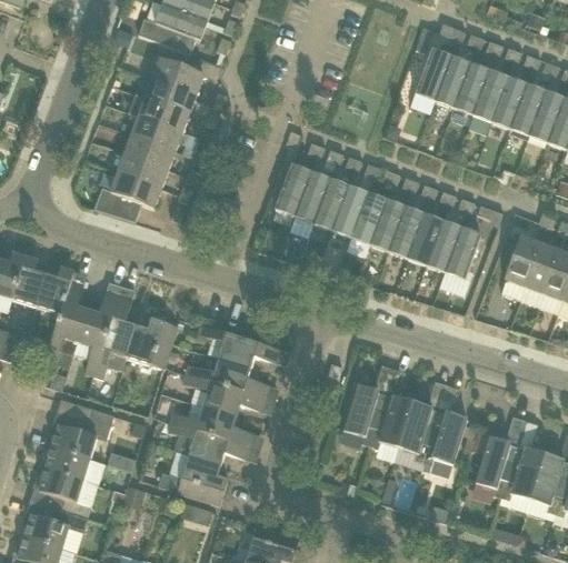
[(163,0),(162,3),(206,20),(213,1),(210,0),(163,0)]
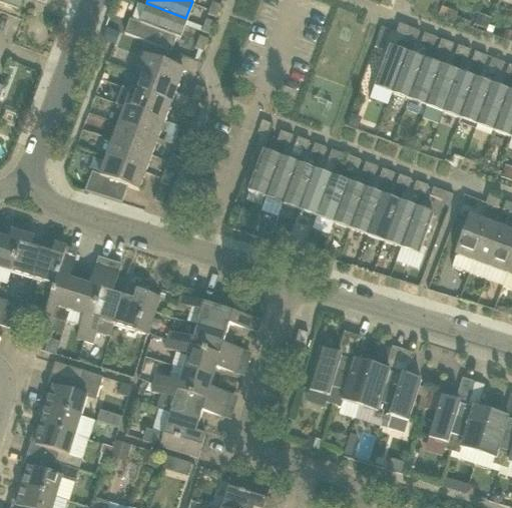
[(215,13),(219,1),(216,0),(210,0),(207,10),(215,13)]
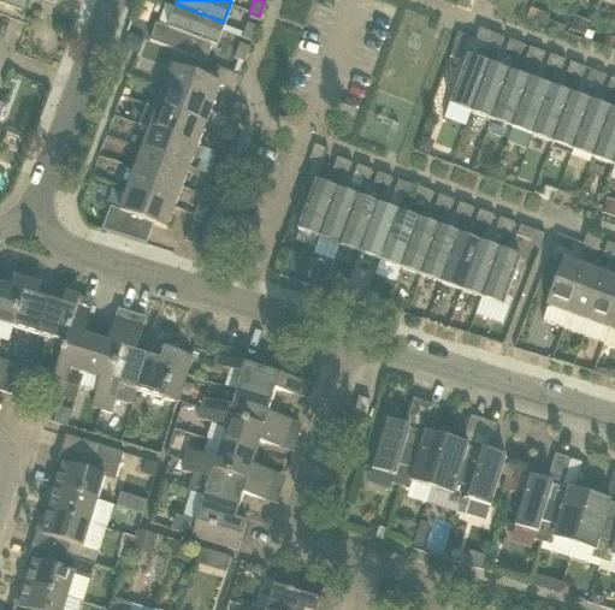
[(549,10),(530,3),(526,15),(563,28),(566,21),(548,15),(549,10)]
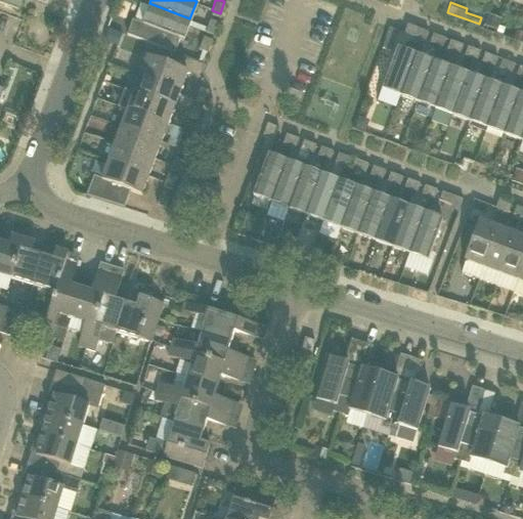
[(179,35),(183,37),(189,18),(149,3),(143,22),(179,35)]
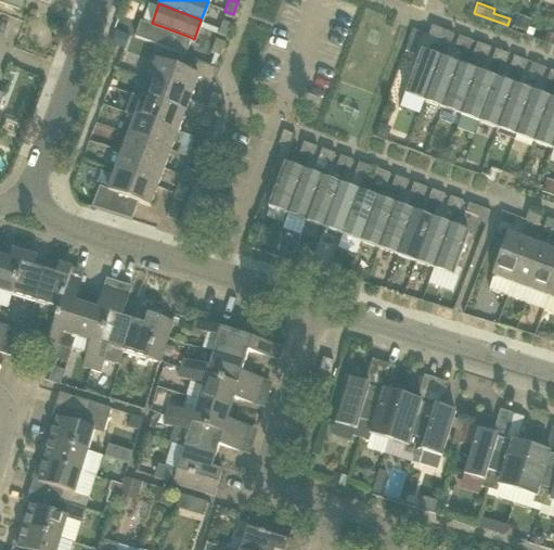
[(526,27),(531,15),(517,10),(513,22),(526,27)]
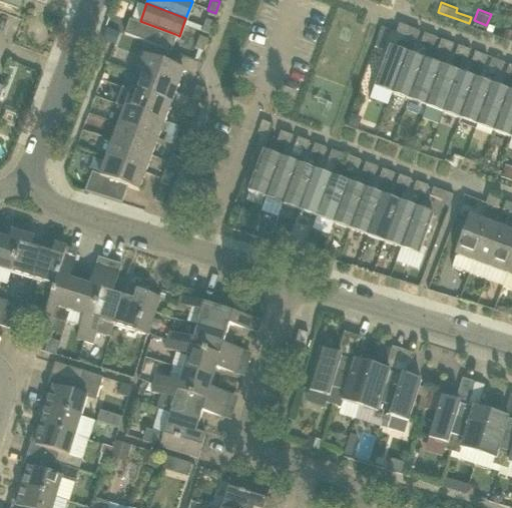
[(208,30),(213,18),(205,15),(200,27),(208,30)]
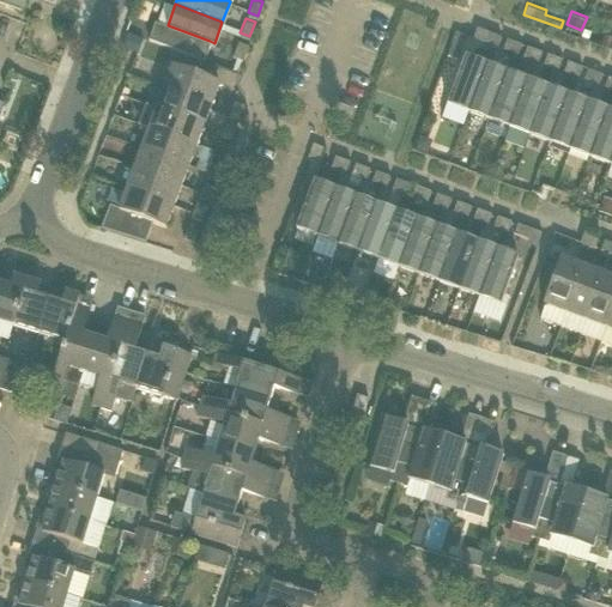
[(155,20),(149,36),(204,56),(210,41),(168,25),(155,20)]
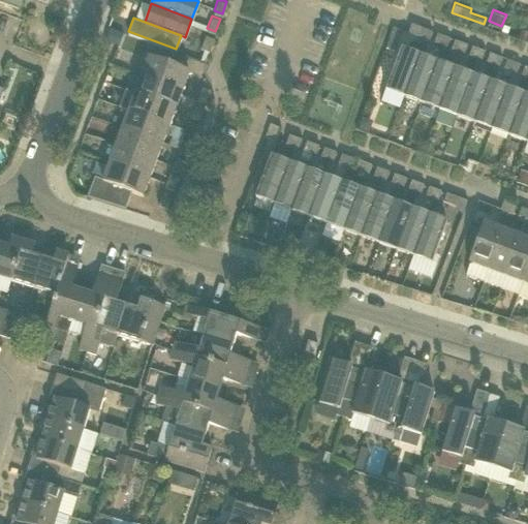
[(509,24),(503,22),(500,29),(506,31),(509,24)]
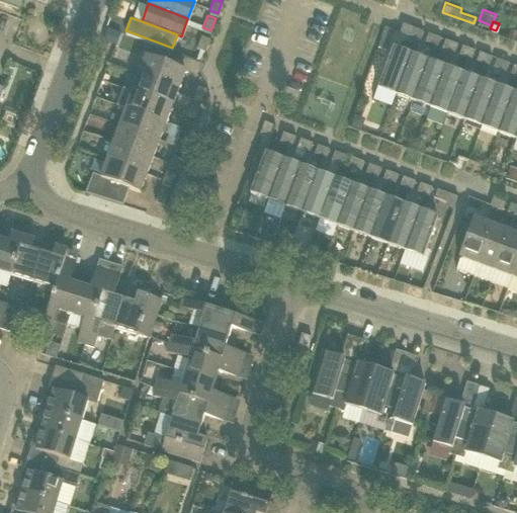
[(389,36),(393,26),(384,23),(383,26),(380,33),(389,36)]
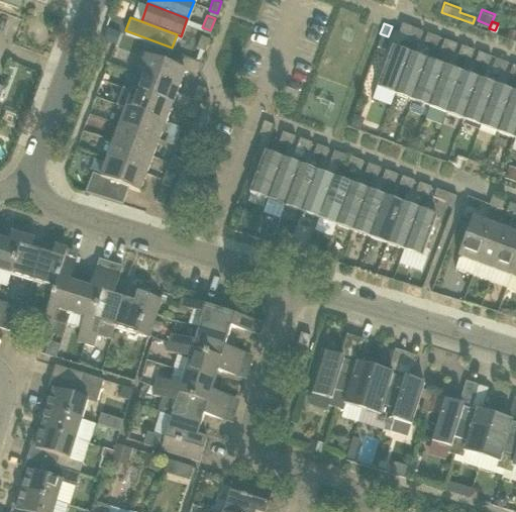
[(422,28),(409,23),(406,31),(419,36),(422,28)]
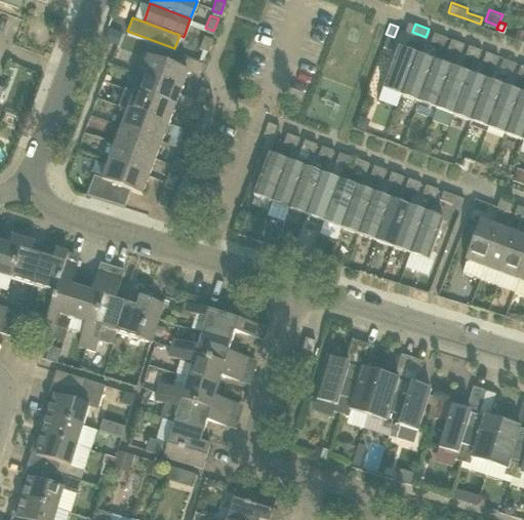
[(104,38),(116,42),(117,43),(117,42),(122,30),(108,25),(104,38)]
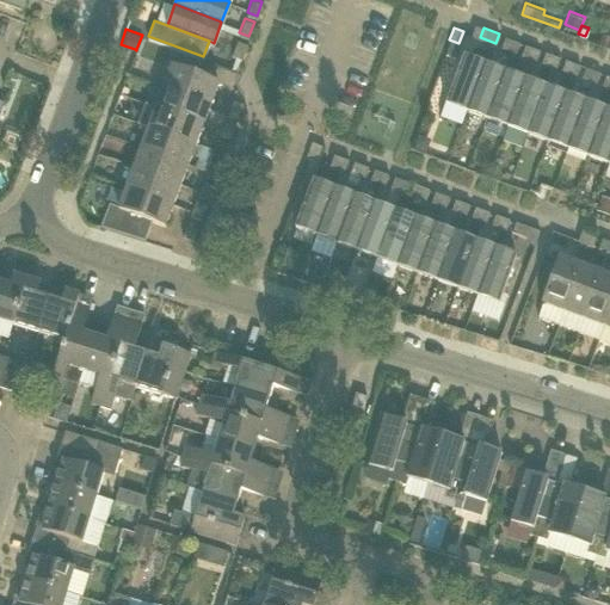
[(608,44),(609,38),(609,32),(602,30),(598,41),(608,44)]
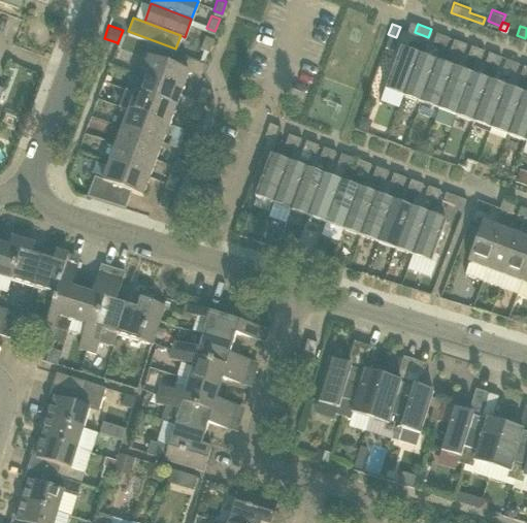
[(449,35),(435,30),(432,38),(446,43),(449,35)]
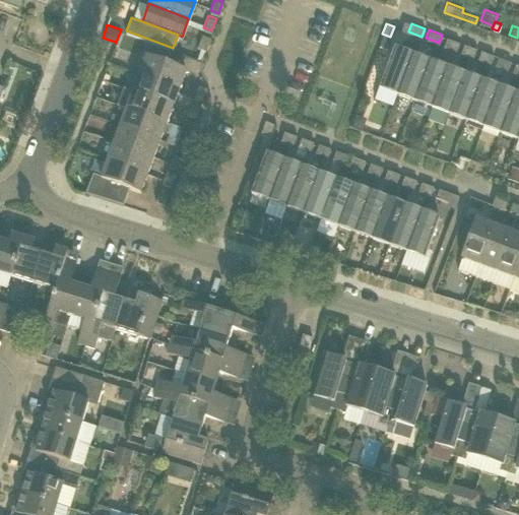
[(205,49),(210,36),(202,33),(197,46),(205,49)]
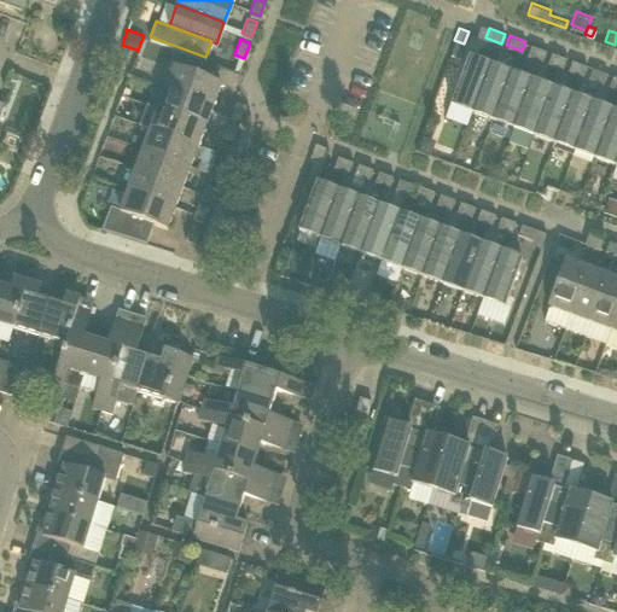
[(546,48),(530,42),(527,53),(542,58),(546,48)]
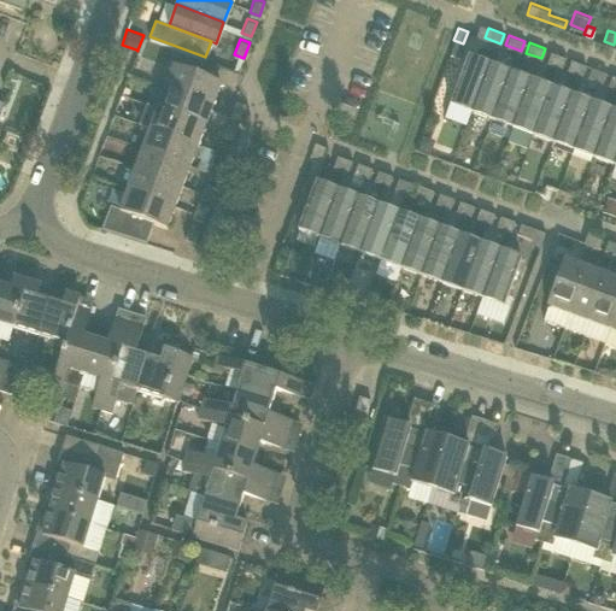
[(565,56),(550,51),(546,60),(562,65),(565,56)]
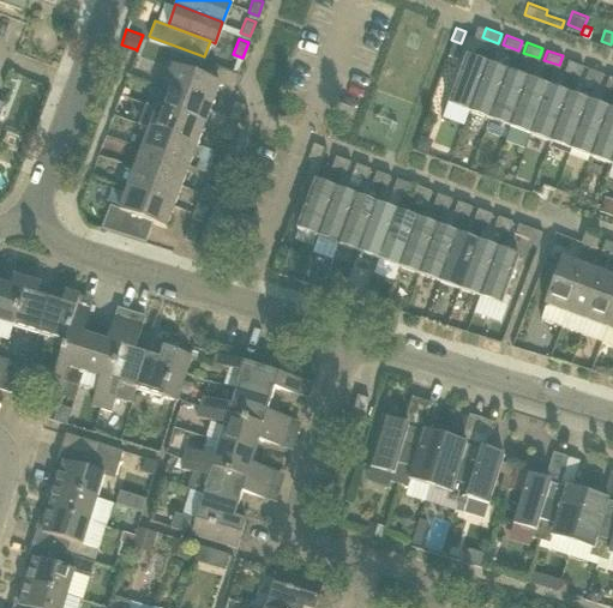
[(448,100),(468,108),(486,60),(464,53),(448,100)]
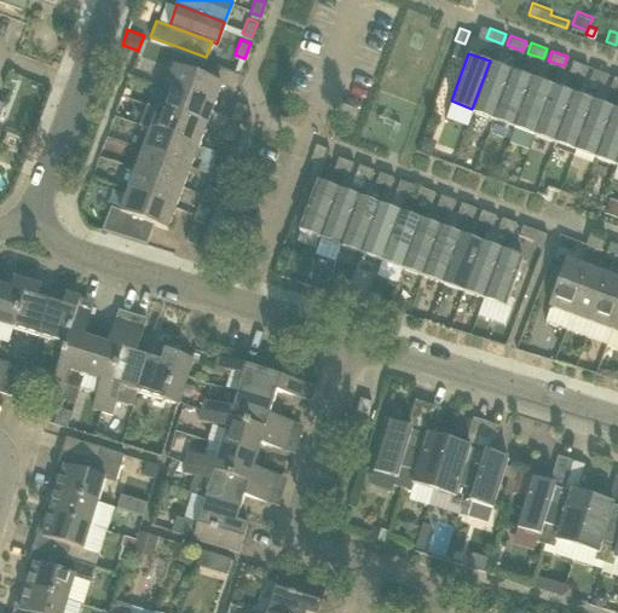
[(588,64),(572,58),(569,68),(584,74),(588,64)]
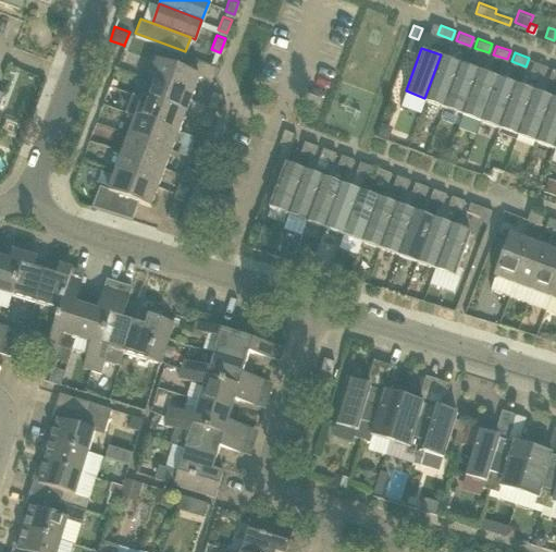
[(441,54),(424,98),(443,105),(459,62),(441,54)]
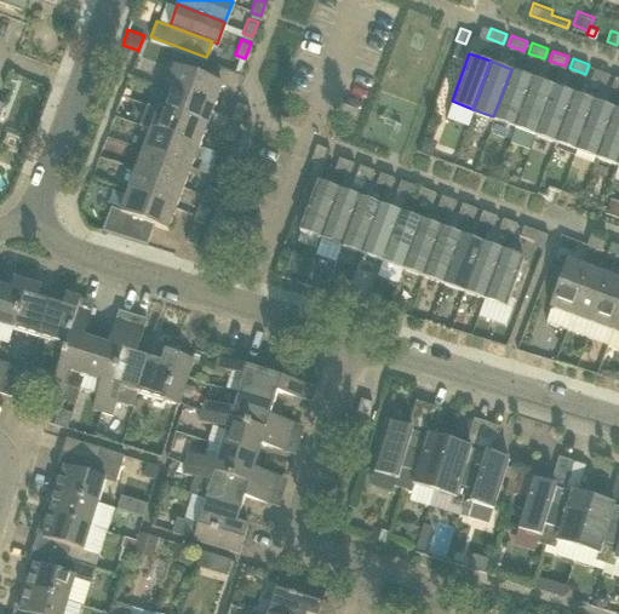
[(213,103),(221,81),(173,63),(166,85),(213,103)]
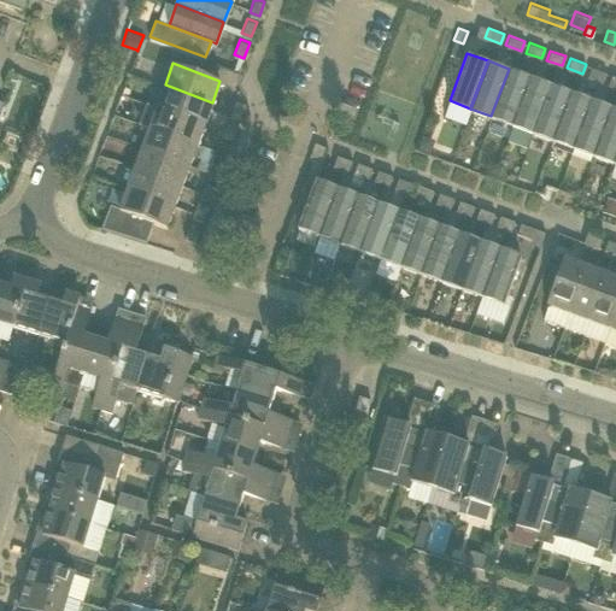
[(606,71),(591,65),(587,75),(603,81),(606,71)]
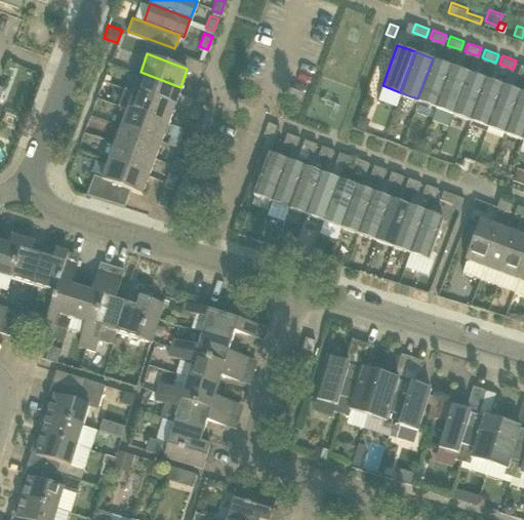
[(450,65),(433,58),(417,98),(435,105),(450,65)]
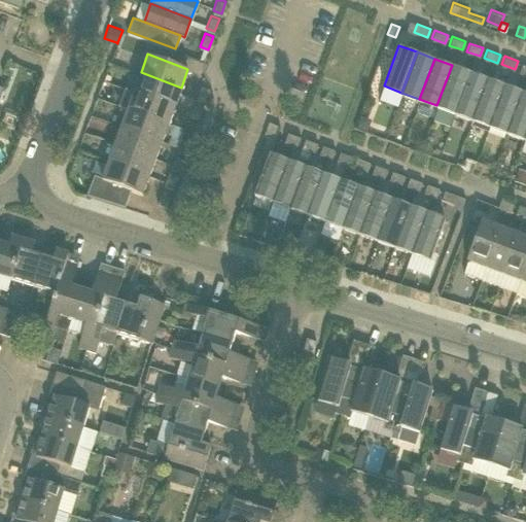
[(14,62),(8,60),(5,70),(11,72),(14,62)]
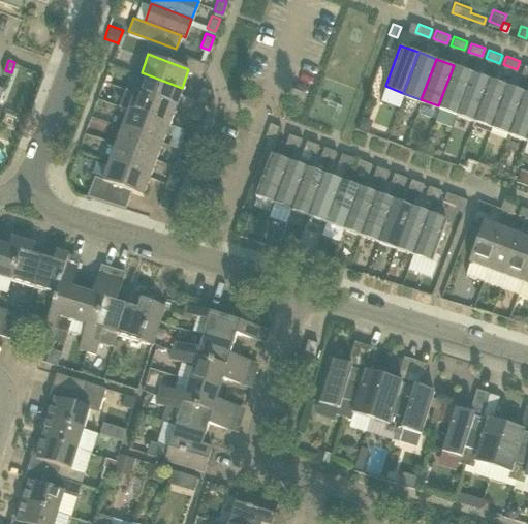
[(454,65),(438,105),(456,112),(471,71),(454,65)]
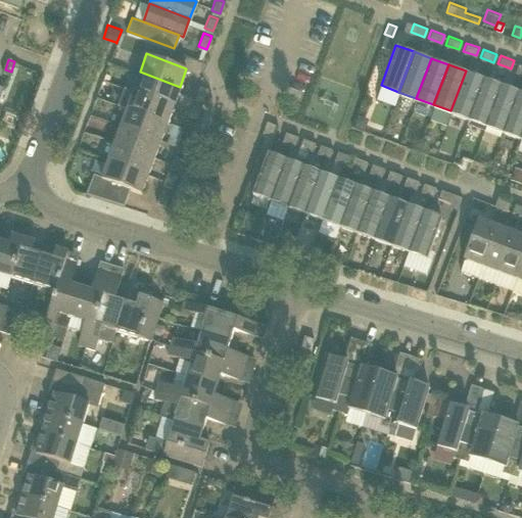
[(483,77),(466,71),(451,110),(468,118),(483,77)]
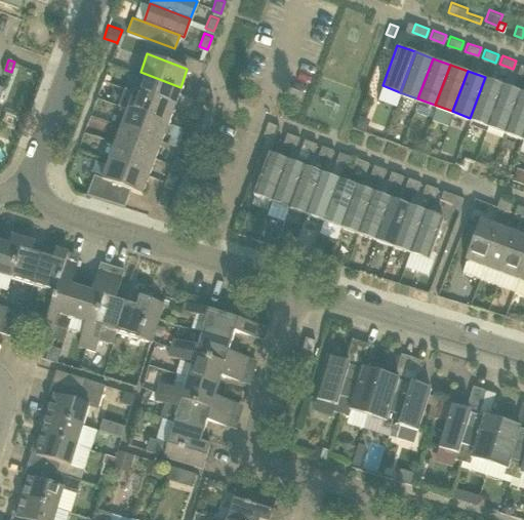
[(133,89),(174,104),(180,87),(140,72),(133,89)]
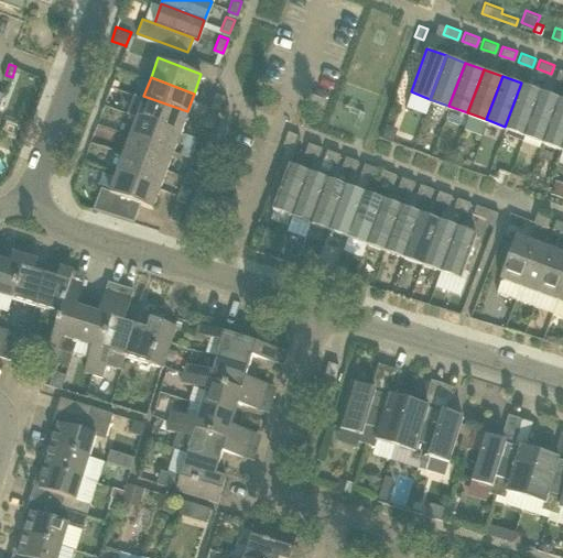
[(523,133),(539,90),(521,83),(505,127),(523,133)]
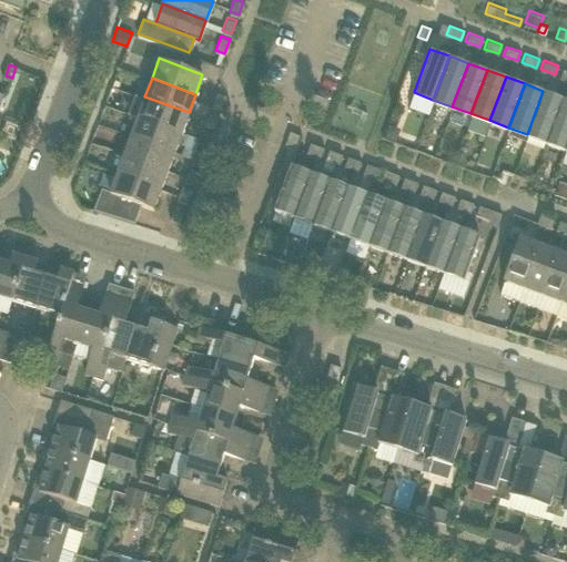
[(221,108),(225,94),(216,91),(212,104),(221,108)]
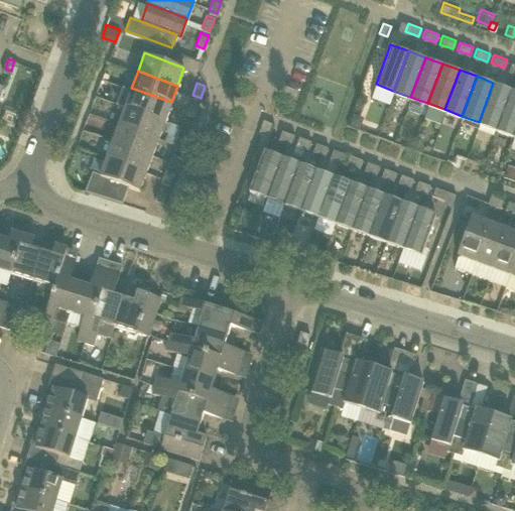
[(510,89),(493,83),(479,122),(496,128),(510,89)]
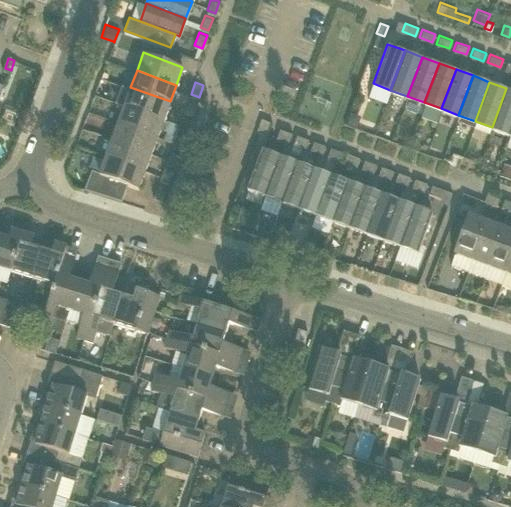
[(170,101),(130,87),(121,83),(115,100),(124,104),(163,118),(170,101)]
